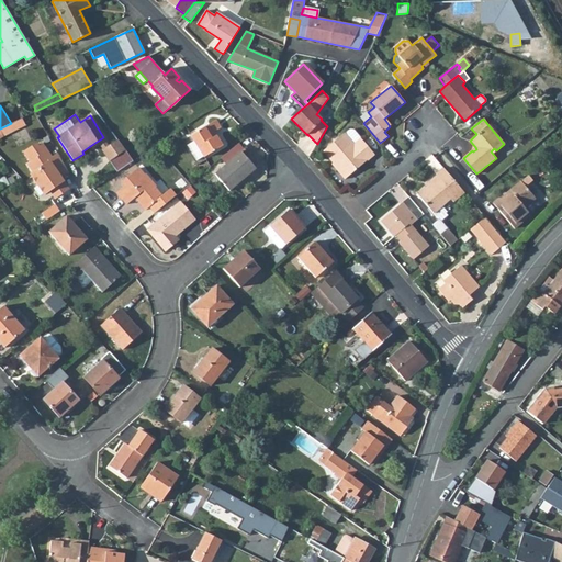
[(213,132),(221,128),(215,120),(190,135),(194,142),(187,145),(197,160),(203,156),(204,157),(222,146),(213,132)]
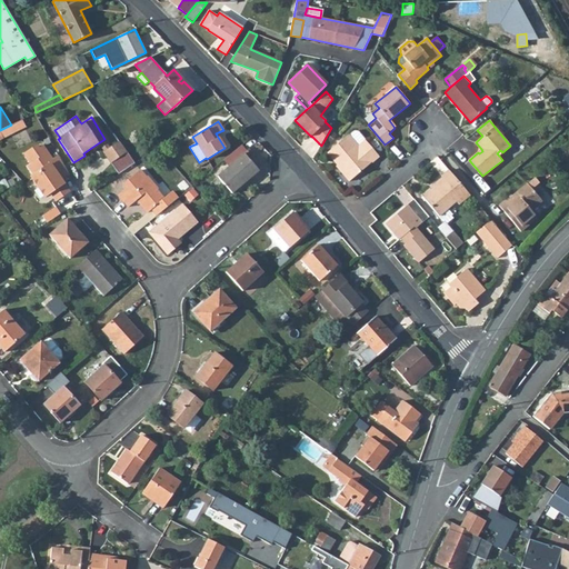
[(326,138),(331,141),(337,135),(331,130),(326,138)]
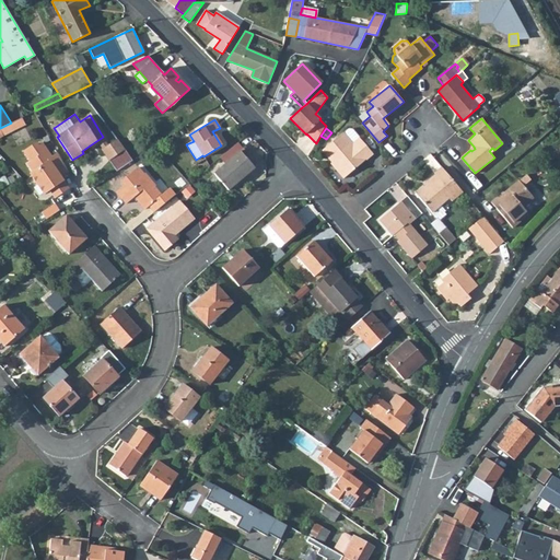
[(331,163),(343,178),(373,153),(352,129),(349,129),(343,133),(342,132),(324,149),(334,161),(331,163)]
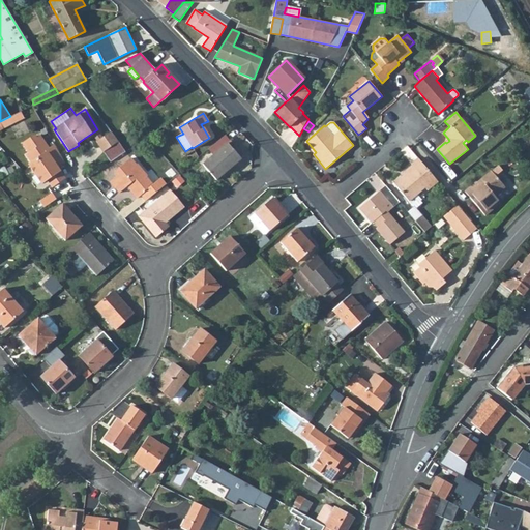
[(93,136),(96,141),(101,137),(97,129),(85,138),(87,141),(93,136)]
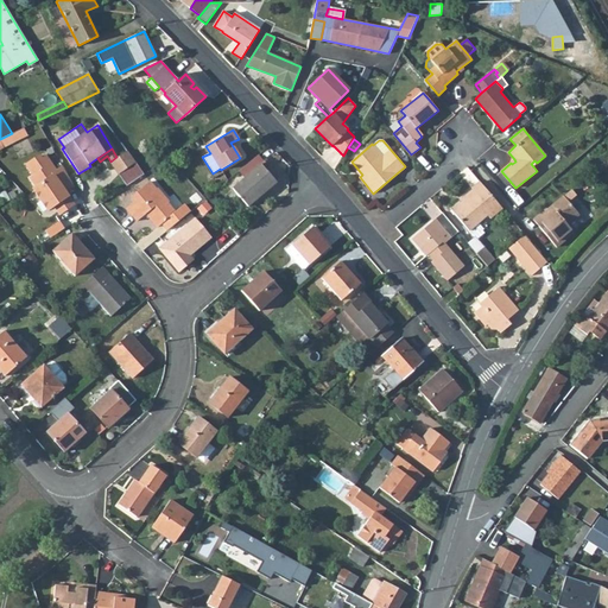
[(118,175),(135,163),(127,151),(116,157),(111,162),(118,175)]
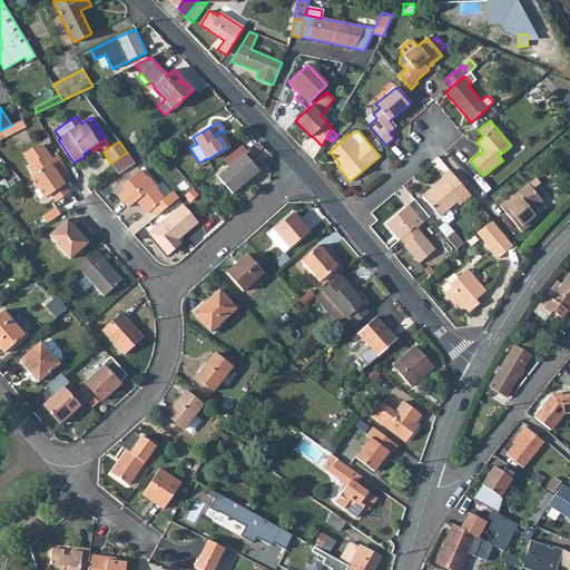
[(43,147),(39,149),(37,146),(25,154),(32,165),(29,167),(45,196),(50,193),(56,200),(69,192),(60,179),(69,175),(59,157),(52,160),(43,147)]
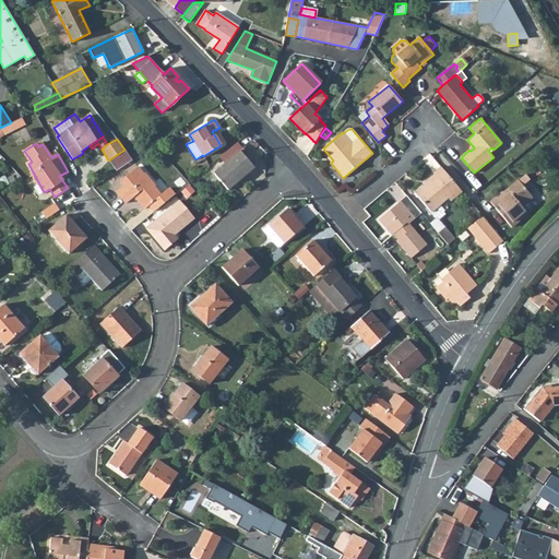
[(242,149),(239,151),(253,167),(257,165),(242,149)]
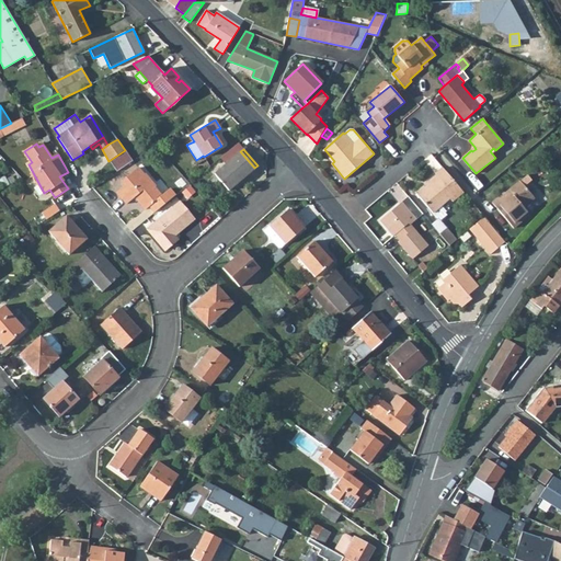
[(322,151),(332,163),(334,161),(324,149),(322,151)]
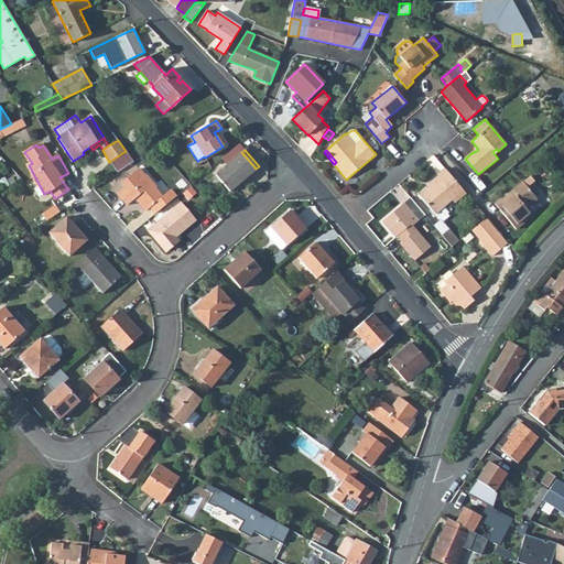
[(126,151),(109,162),(117,173),(134,162),(126,151)]
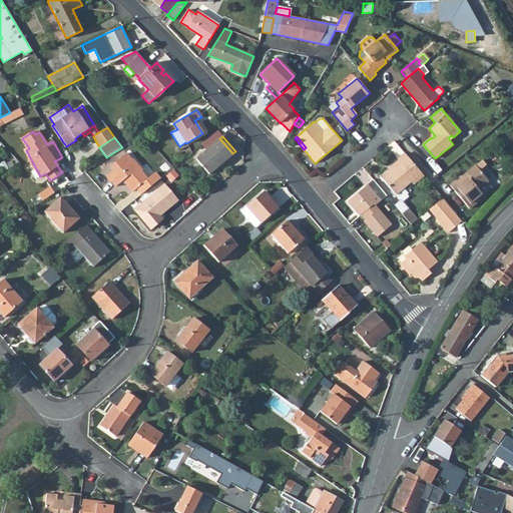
[(195,158),(208,174),(232,153),(219,138),(195,158)]
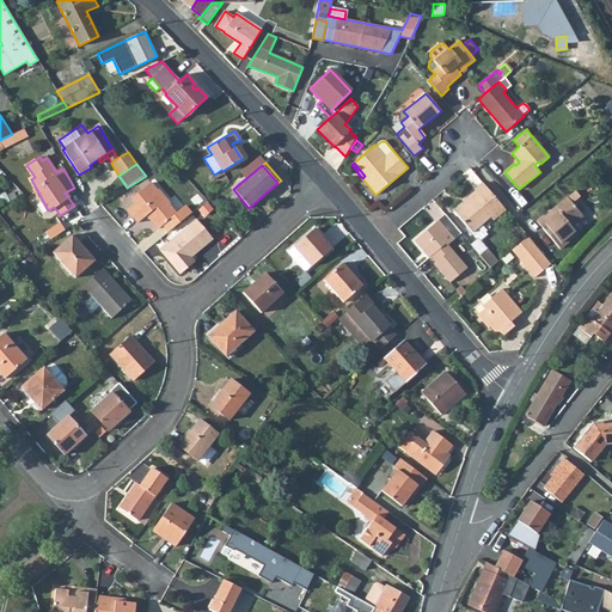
[(158,189),(157,190),(151,183),(133,197),(136,202),(127,210),(138,222),(147,215),(158,228),(176,214),(169,204),(170,203),(158,189)]
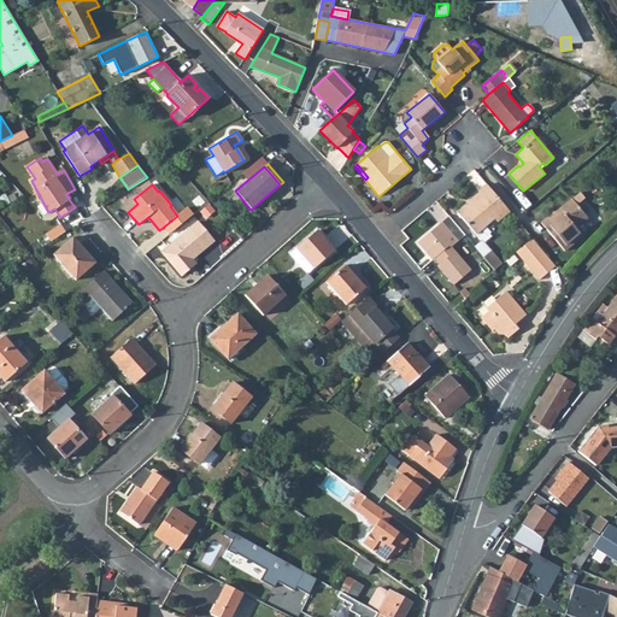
[(498,222),(510,211),(487,184),(479,191),(480,192),(471,200),(472,201),(469,204),(458,213),(476,234),(494,218),(498,222)]
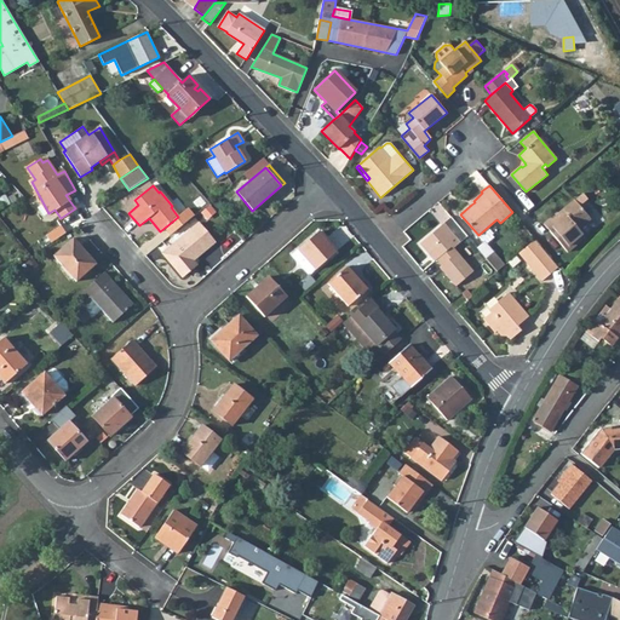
[(578,229),(590,218),(574,200),(562,211),(563,213),(561,216),(558,214),(557,213),(544,224),(567,252),(585,237),(578,229)]
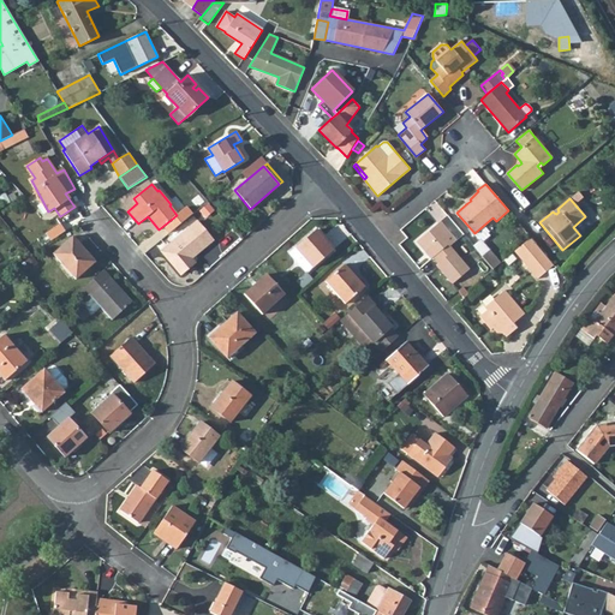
[(208,206),(201,210),(206,216),(212,210),(208,206)]
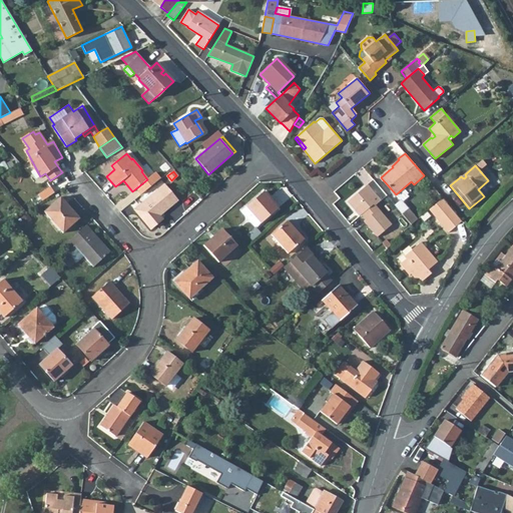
[(376,205),(387,195),(373,179),(347,201),(360,216),(362,214),(375,204),(376,205)]
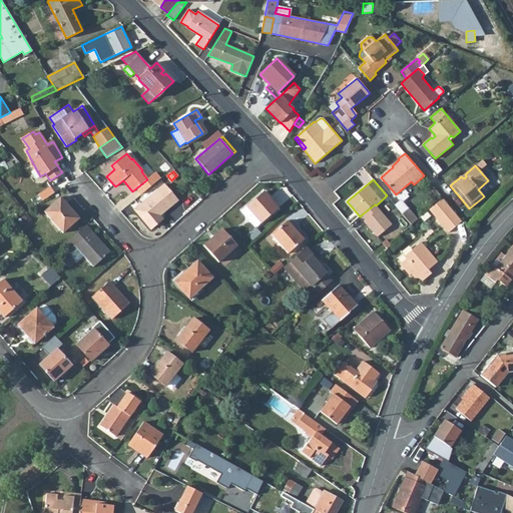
[(159,215),(178,199),(164,184),(134,209),(150,228),(162,218),(159,215)]
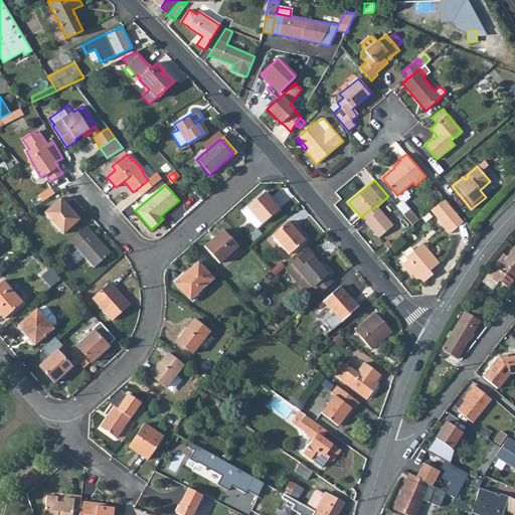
[(42,202),(54,193),(50,187),(38,195),(42,202)]
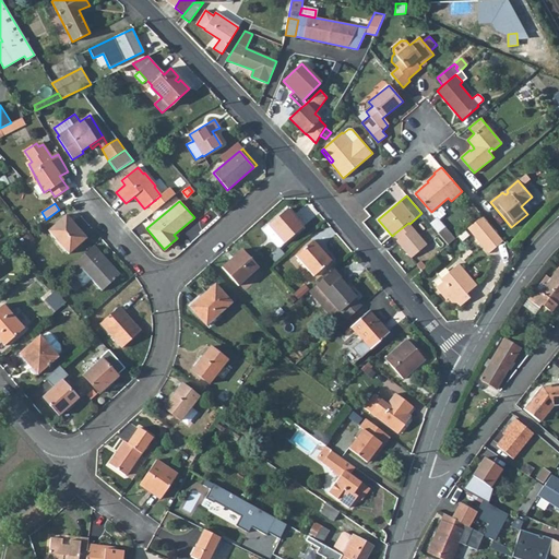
[(284,242),(302,227),(287,209),(263,230),(278,248),(284,242)]
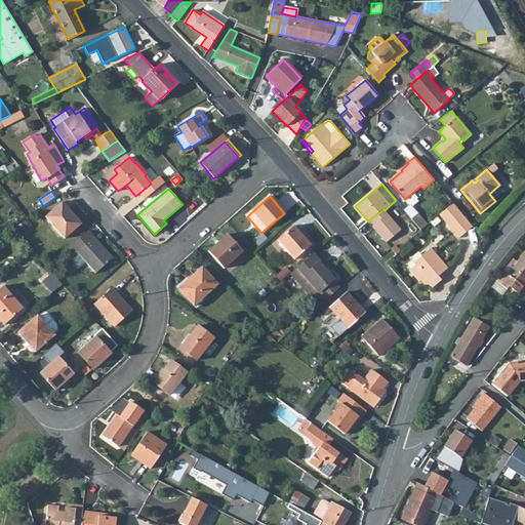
[(73,217),(74,215),(62,202),(45,216),(65,238),(80,225),(73,217)]
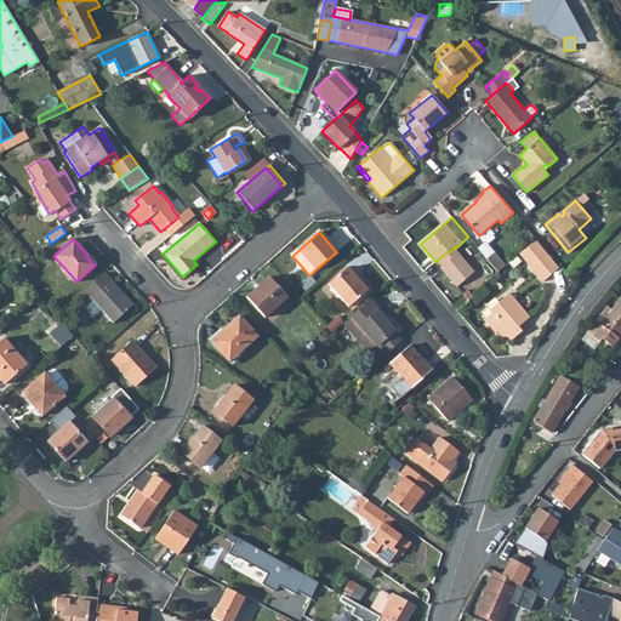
[(543,281),(559,268),(536,240),(519,254),(543,281)]
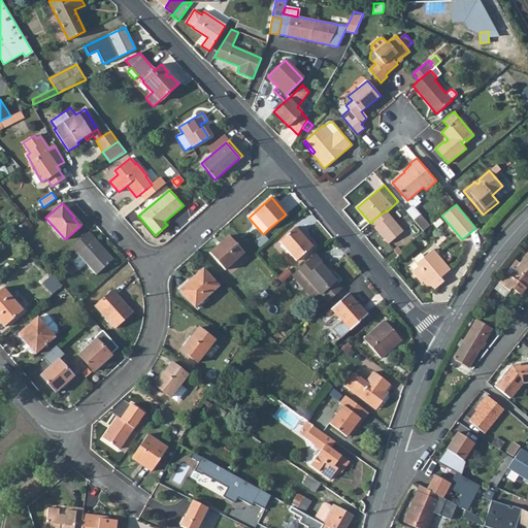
[(403,231),(387,211),(386,210),(372,221),(376,226),(374,228),(388,243),(403,231)]
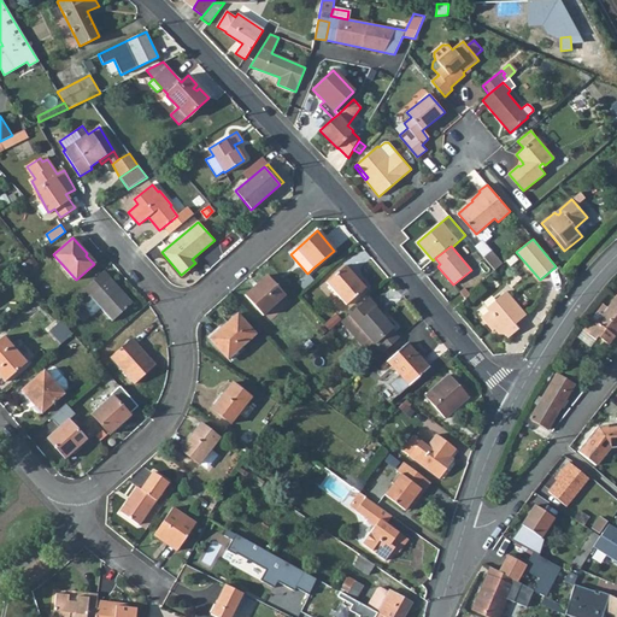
[(494,271),(503,264),(492,251),(483,258),(494,271)]
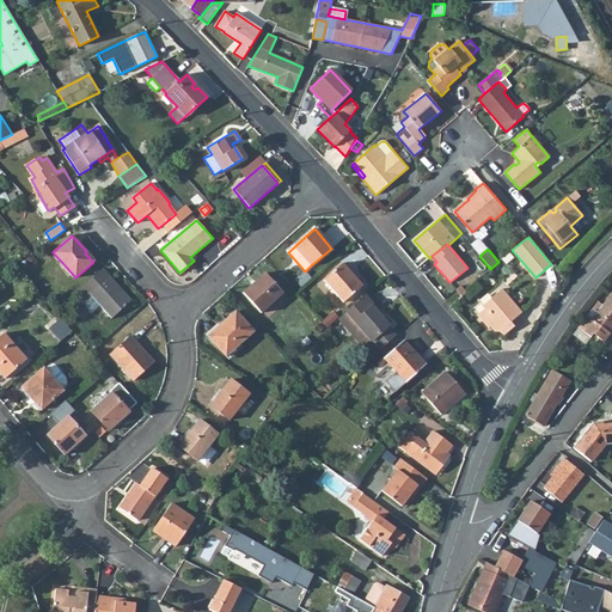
[(343,303),(362,286),(342,263),(323,280),(343,303)]
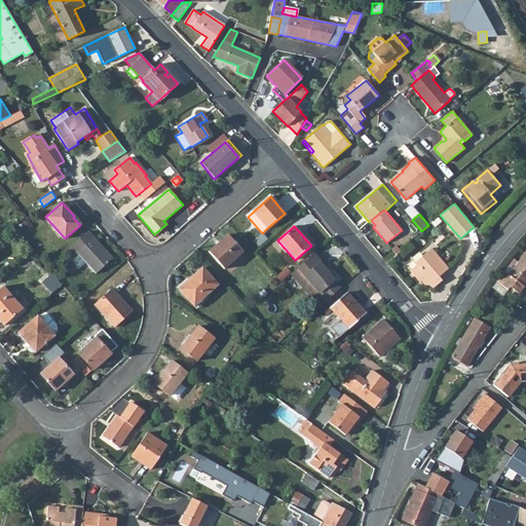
[(87,231),(67,251),(72,256),(68,259),(77,269),(85,262),(96,273),(112,258),(87,231)]
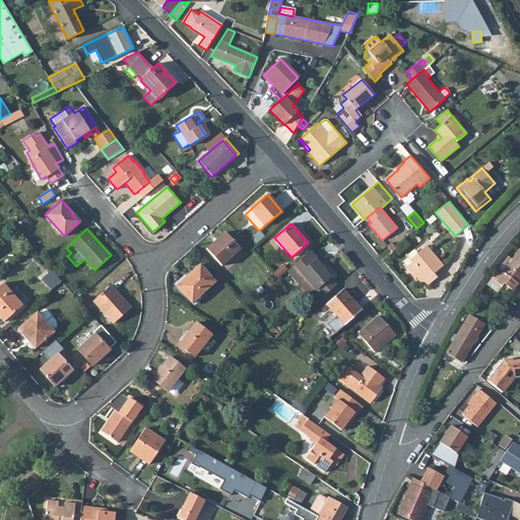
[(221,266),(241,249),(224,232),(206,249),(221,266)]
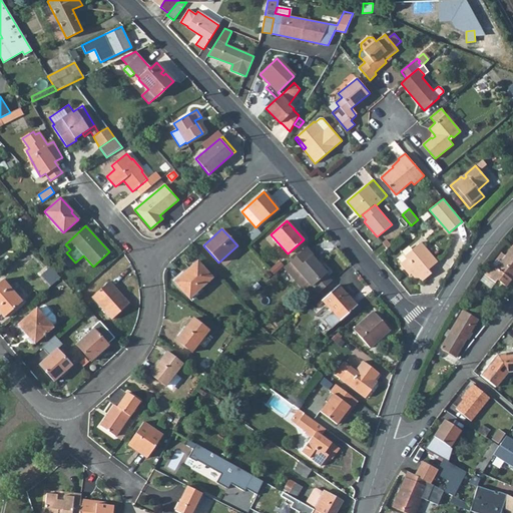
[(391,245),(389,243),(386,239),(382,242),(387,248),(391,245)]
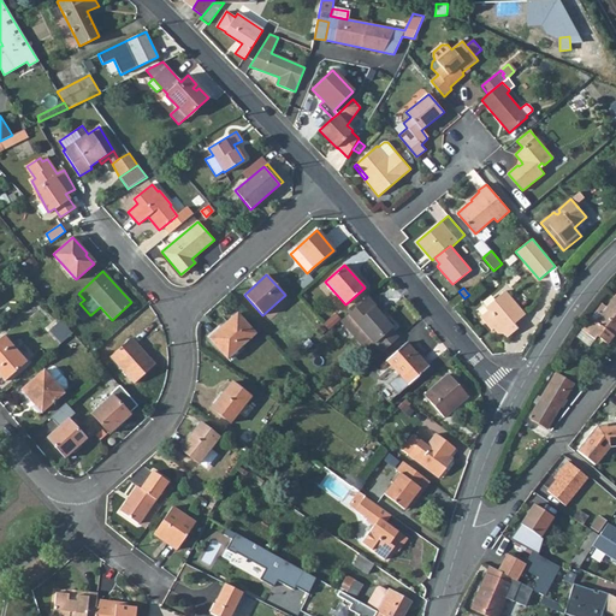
[(514,324),(526,314),(505,290),(485,308),(487,311),(480,317),(491,331),(493,330),(499,325),(502,327),(501,331),(504,335),(507,338),(517,329),(514,324)]
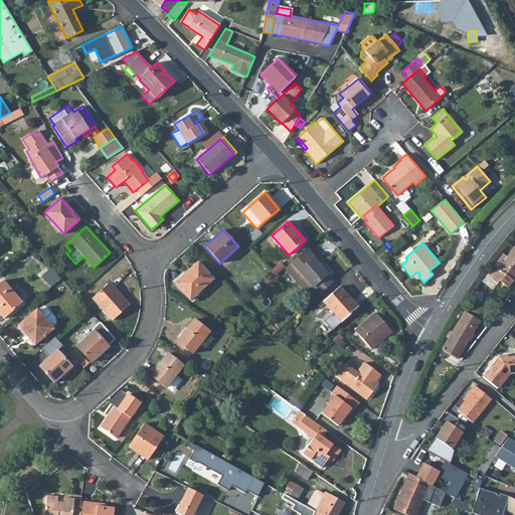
[(507,287),(514,276),(514,247),(508,256),(504,253),(498,262),(502,265),(499,270),(494,267),(487,276),(497,284),(499,281),(507,287)]
